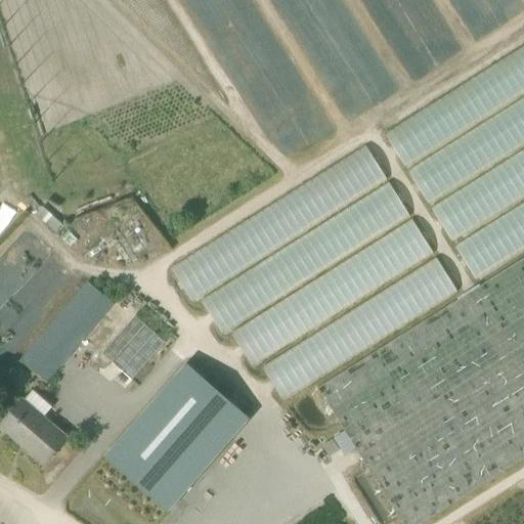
[(447,98),(388,132),(404,161),(463,128),(453,110),(454,110),(447,98)]
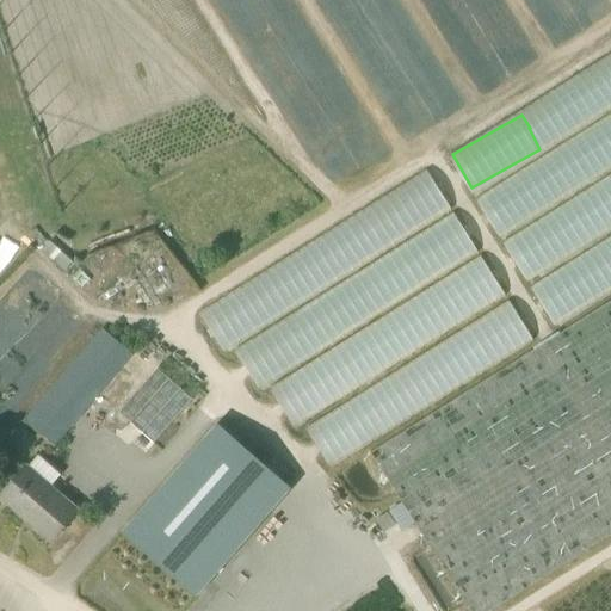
[(548,158),(479,199),(500,234),(578,186),(566,167),(557,172),(548,158)]
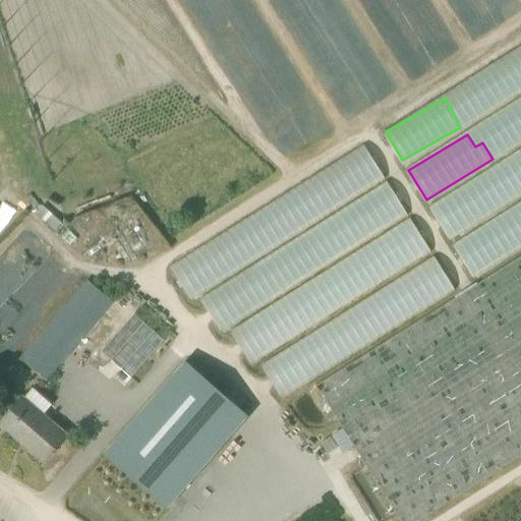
[(446,231),(520,190),(520,155),(431,205),(446,231)]
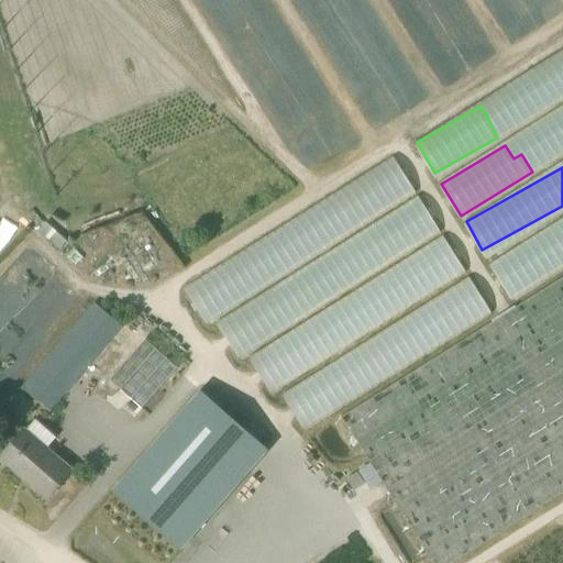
[(184,283),(203,319),(327,252),(319,238),(322,235),(310,213),(184,283)]
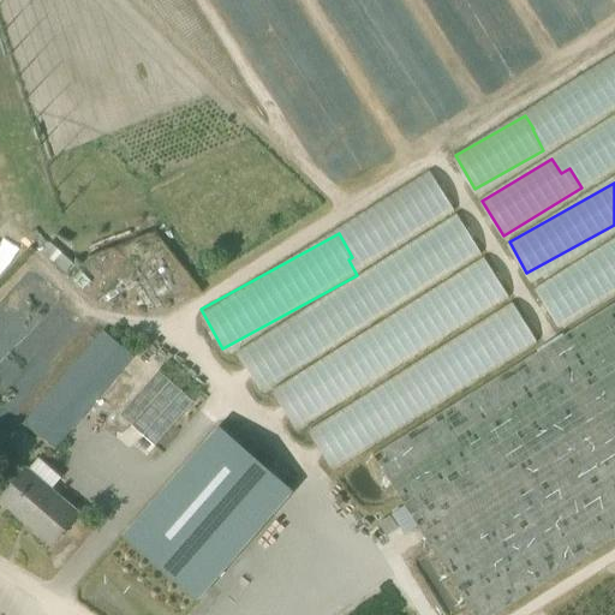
[(239,353),(260,387),(396,305),(383,285),(374,291),(371,286),(364,290),(359,281),(332,298),(338,306),(328,312),(312,322),(306,314),(239,353)]
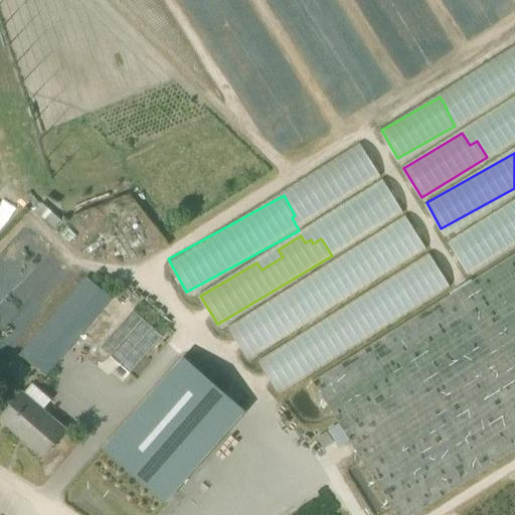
[(514,252),(312,381),(338,423),(328,431),(339,449),(350,442),(395,514),(416,514),(514,453),(514,252)]
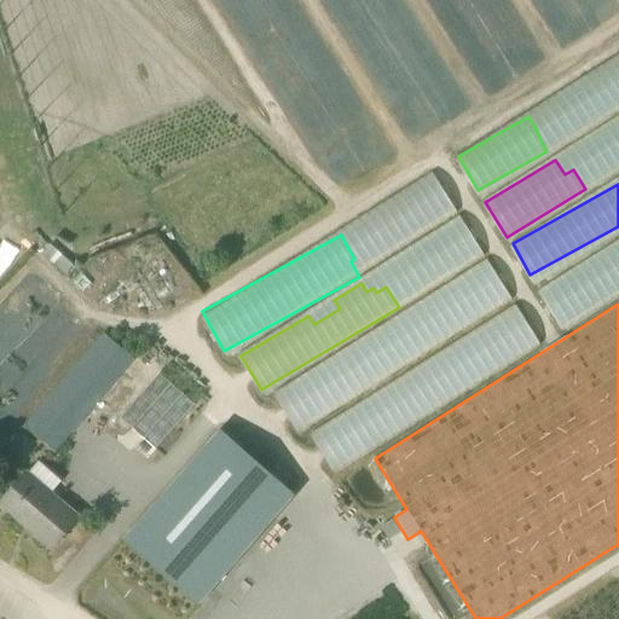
[(56,451),(70,434),(134,359),(105,334),(25,426),(56,451)]
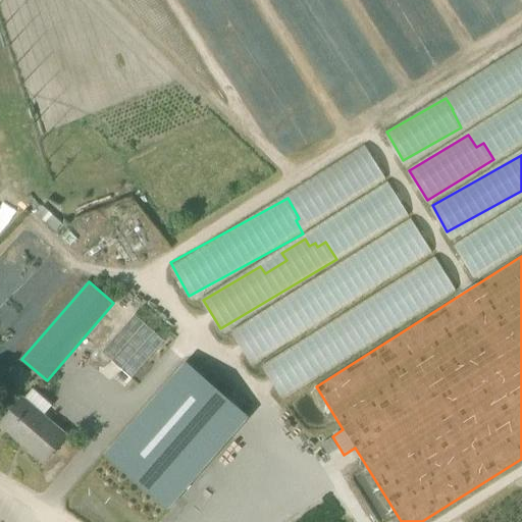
[(235,334),(252,362),(299,331),(284,310),(271,319),(267,313),(235,334)]
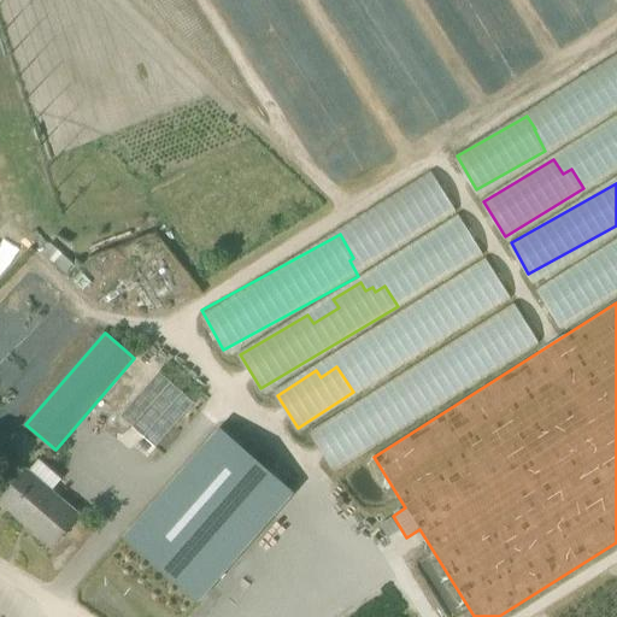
[(130,427),(141,436),(156,448),(193,404),(157,372),(110,428),(121,438),(130,427)]
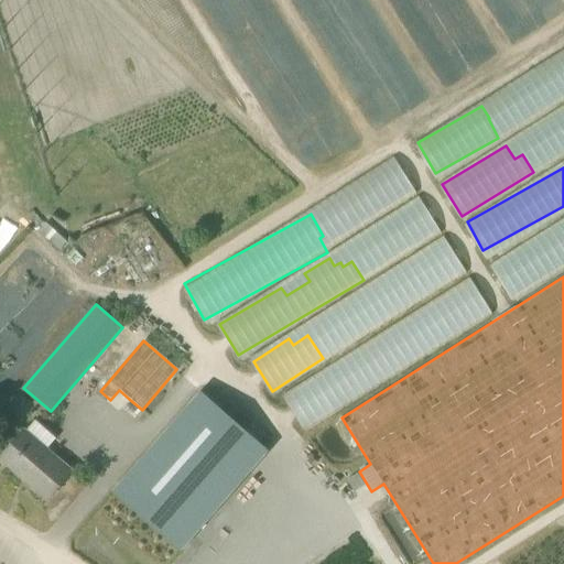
[(284,394),(305,426),(356,393),(343,372),(337,376),(331,366),(284,394)]
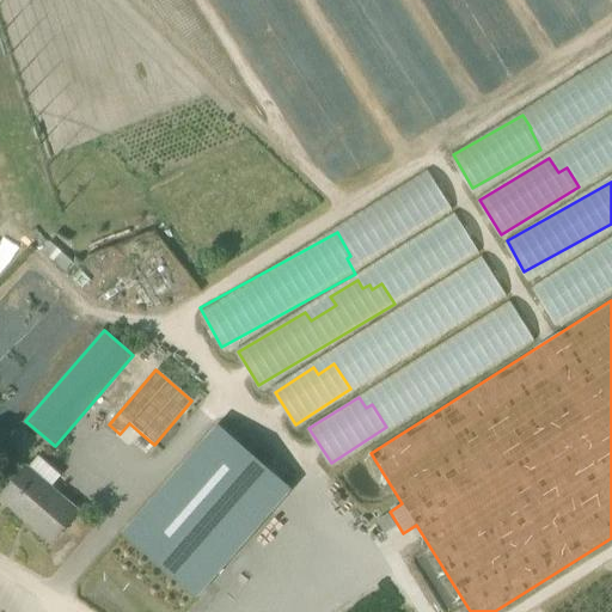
[(197,599),(292,490),(218,424),(122,533),(197,599)]
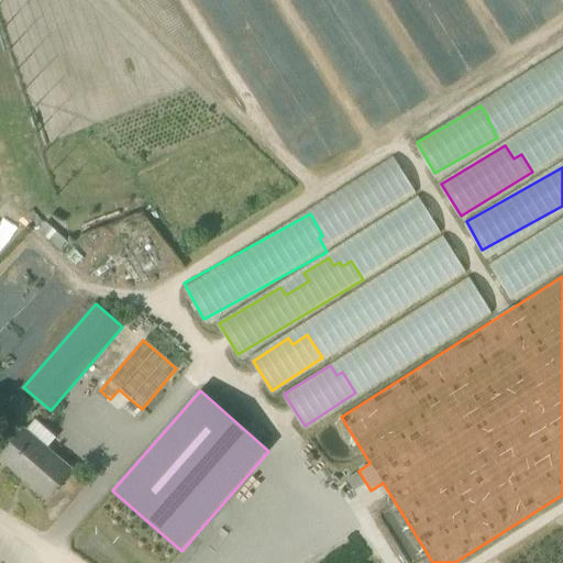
[(35,420),(25,431),(24,430),(0,457),(47,499),(72,472),(46,449),(56,438),(35,420)]
